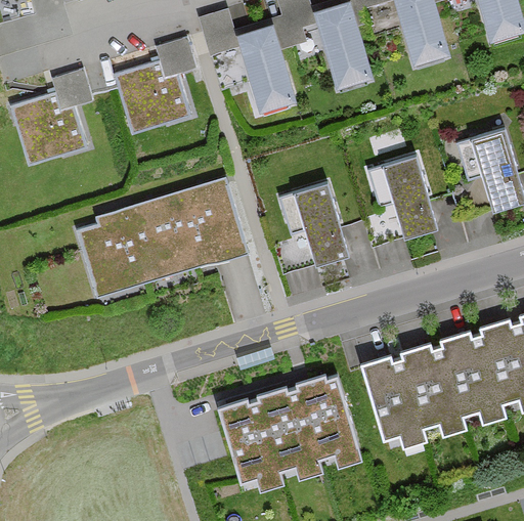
[(328,60),(336,86),(373,75),(349,0),(337,0),(311,8),(309,0),(276,0),(298,69),(328,60)]
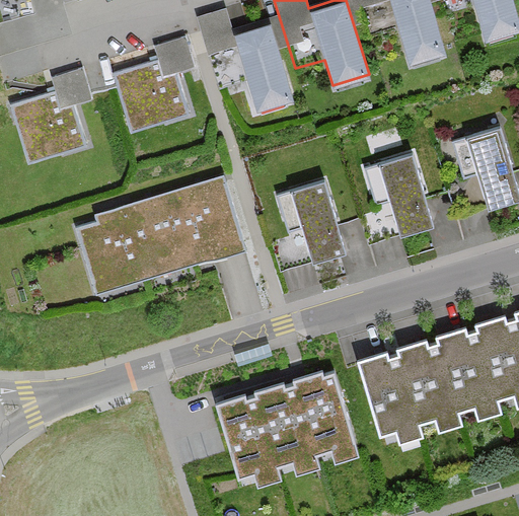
[(401,35),(410,61),(446,51),(430,0),(358,0),(372,45),(401,35)]
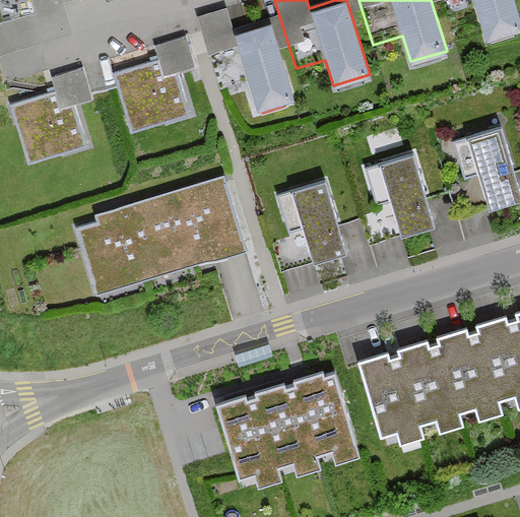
[(478,12),(486,38),(519,26),(519,18),(514,0),(442,0),(449,20),(478,12)]
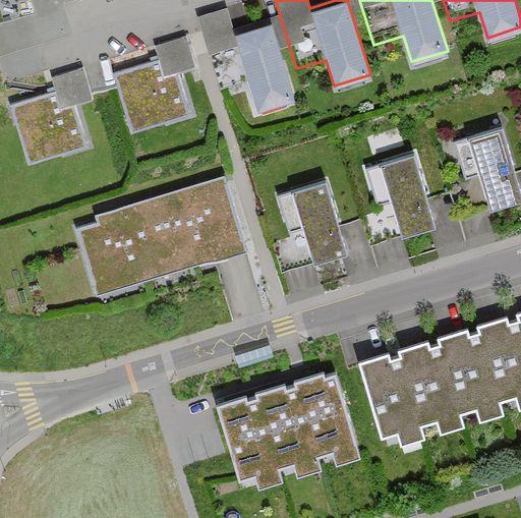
[(249,82),(257,109),(293,98),(270,20),(233,31),(227,9),(197,17),(220,92),(249,82)]
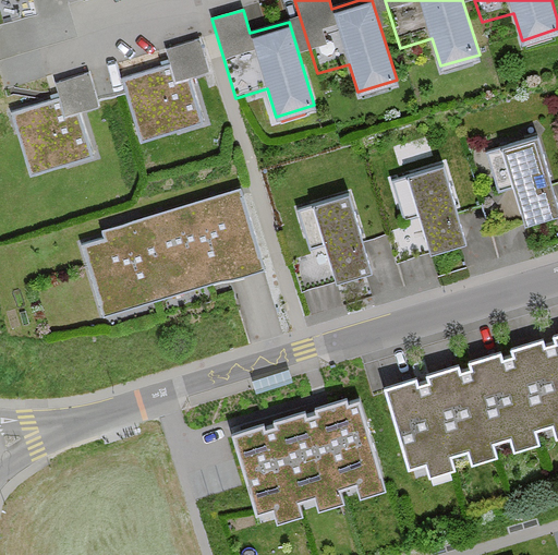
[(124,81),(144,144),(209,123),(195,79),(210,73),(199,39),(167,50),(172,65),(124,81)]
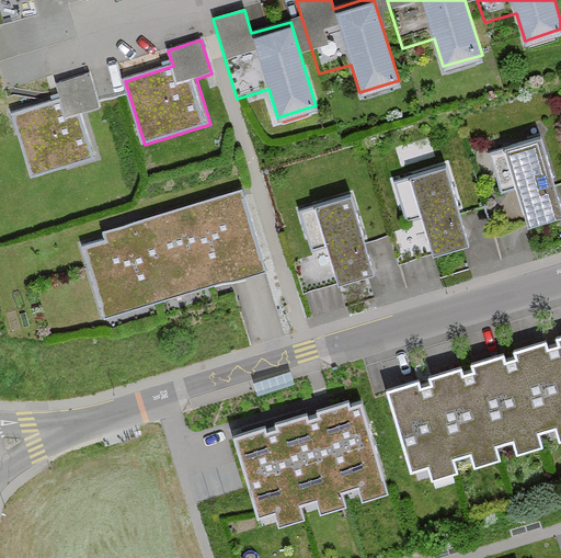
[(12,114),(32,178),(98,157),(83,112),(99,107),(88,72),(55,83),(60,99),(12,114)]
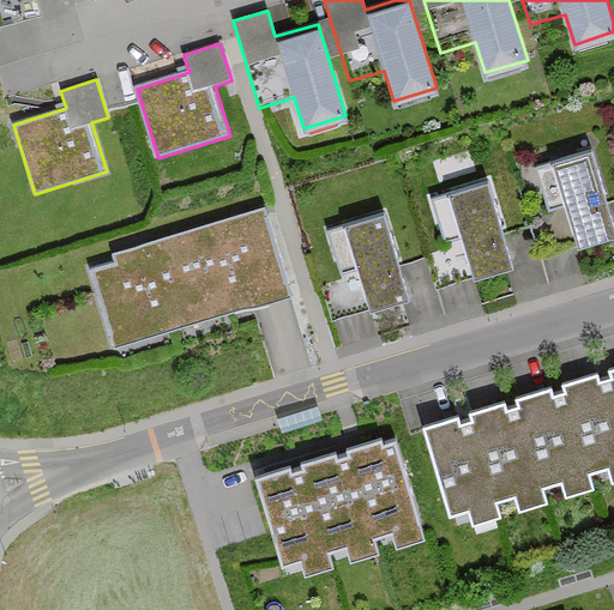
[(575,251),(613,236),(613,231),(589,155),(534,173),(547,211),(561,206),(575,251)]
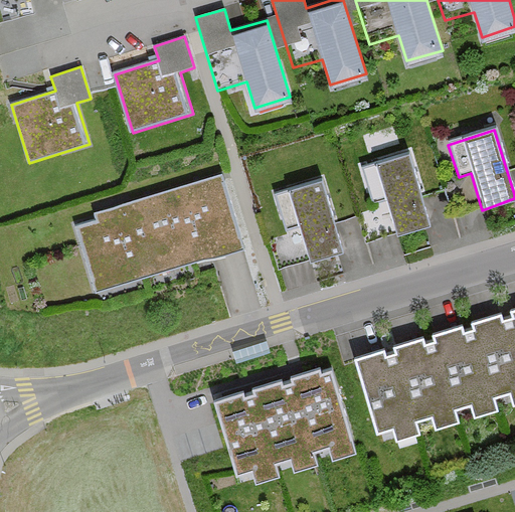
[(395,238),(430,227),(406,159),(361,174),(371,206),(383,202),(395,238)]
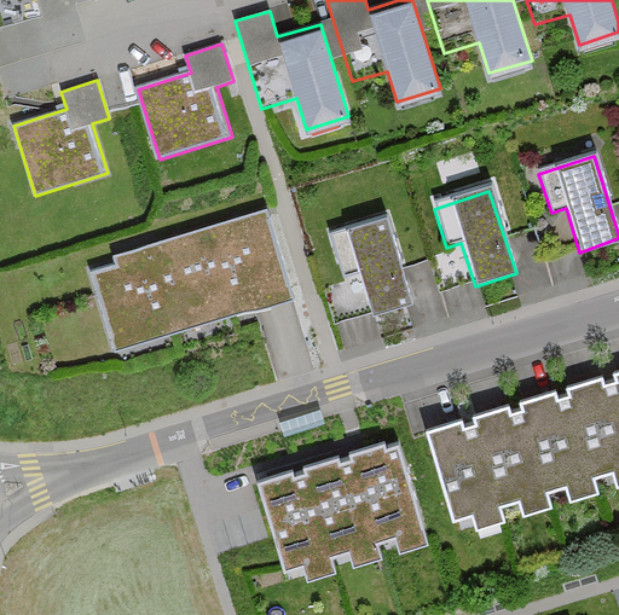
[(267,216),(111,264),(114,274),(87,283),(111,359),(294,303),(267,216)]
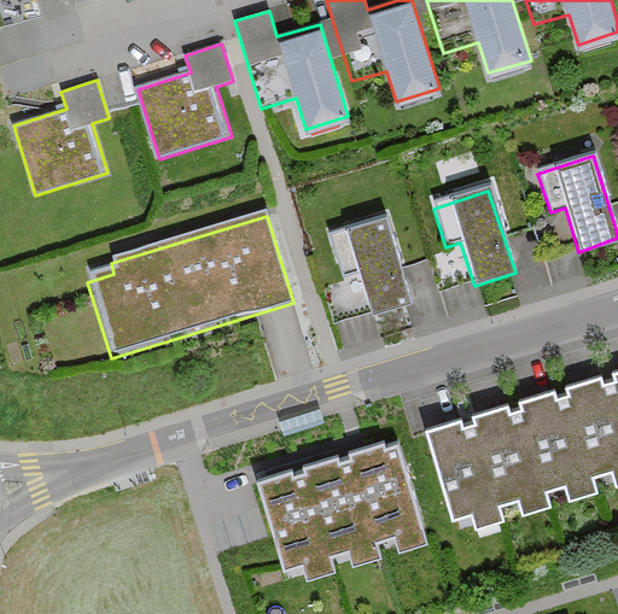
[(368,319),(409,305),(383,223),(327,241),(340,280),(354,275),(368,319)]
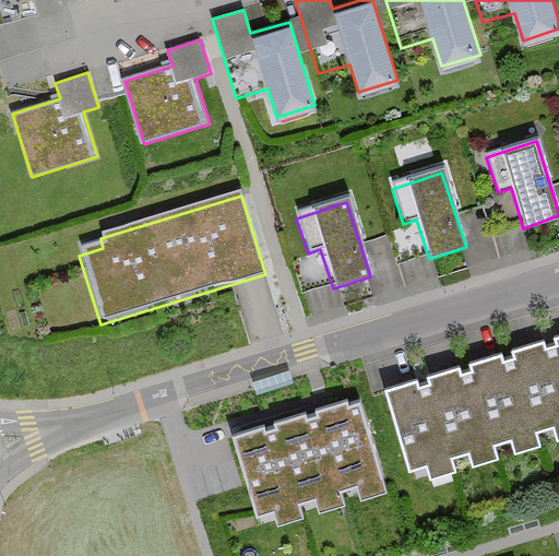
[(558,335),(558,336),(558,341),(558,343),(544,347),(542,342),(515,350),(516,356),(501,361),(499,355),(473,363),(475,368),(459,374),(458,367),(431,376),(432,381),(416,387),(415,380),(389,388),(411,462),(428,457),(431,471),(453,464),(449,450),(470,444),(474,458),(496,451),(491,437),(512,432),(516,445),(537,438),(534,425),(555,420),(558,432),(558,430),(558,335)]
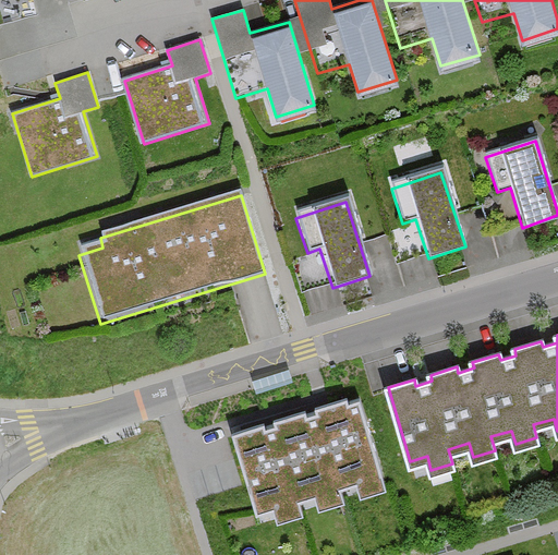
[(289,371),(252,382),(255,393),(293,382),(289,371)]
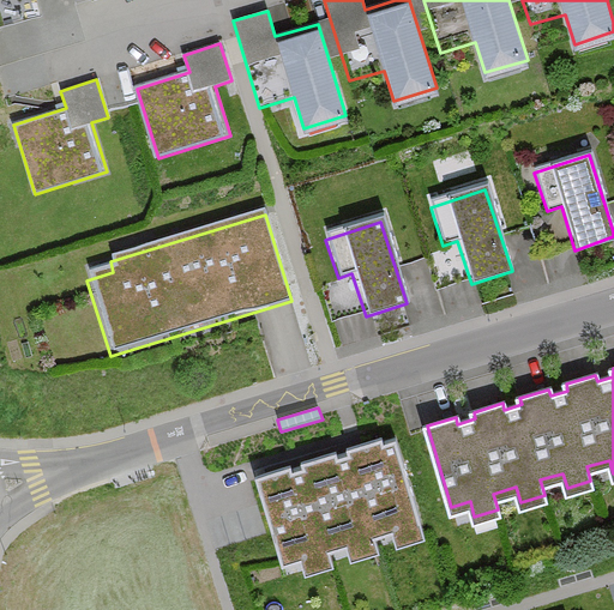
[(292,465),(256,476),(283,565),(301,560),(305,573),(335,563),(330,548),(345,543),(350,559),(379,550),(374,533),(392,527),(398,545),(423,537),(396,444),(384,446),(381,439),(349,448),(351,457),(339,460),(337,452),(302,463),(304,470),(294,473),(292,465)]
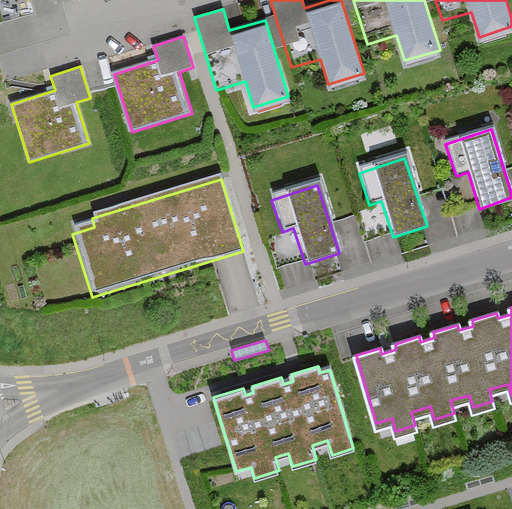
All buildings are outlined.
